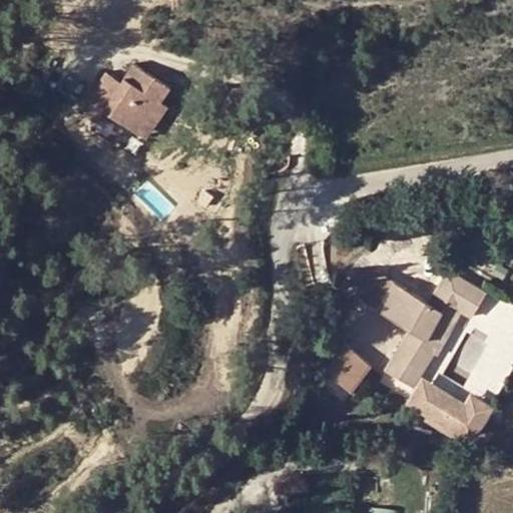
[(115,91),(99,80),(79,111),(95,122),(103,109),(139,132),(159,102),(168,87),(132,64),(122,81),(115,91)]
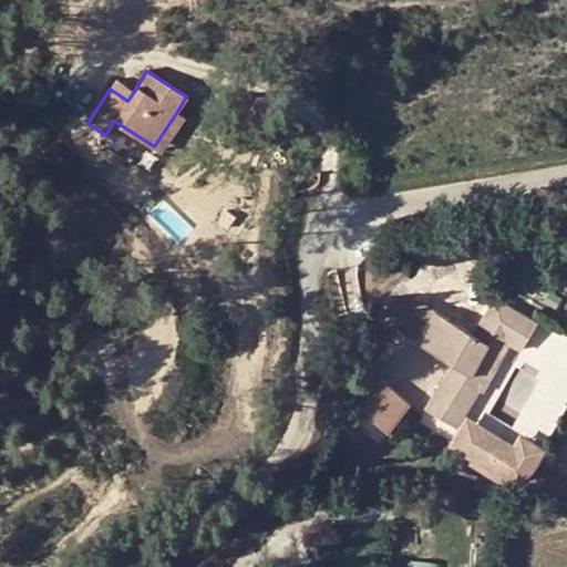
[(135,90),(116,78),(110,89),(127,101),(135,90)]
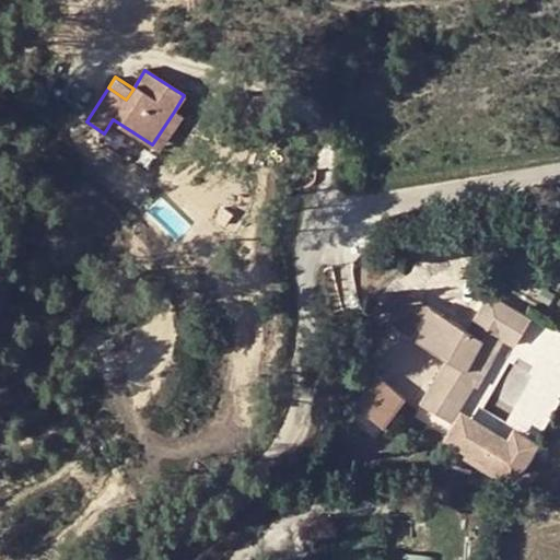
[(174,112),(152,144),(161,151),(183,116),(174,112)]
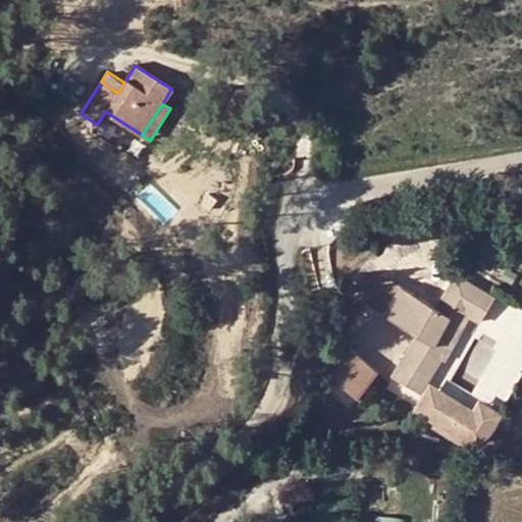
[(401,286),(384,313),(420,333),(395,377),(421,392),(466,315),(478,322),(493,296),(455,274),(436,307),(401,286)]
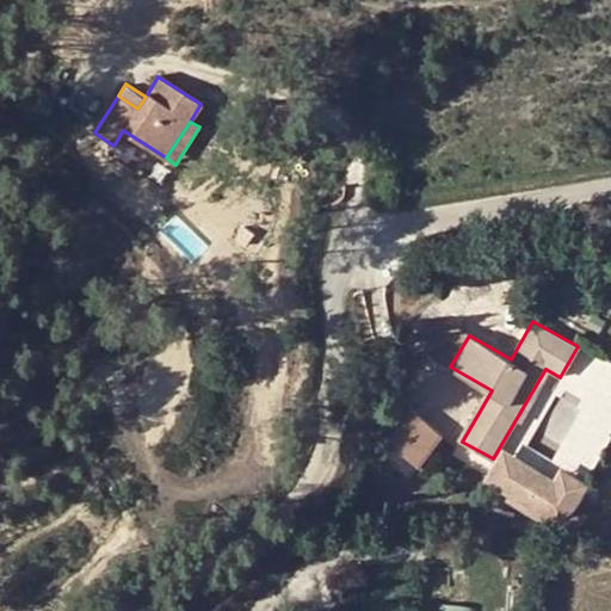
[(450,366),(469,335),(446,322),(429,355),(450,366)]
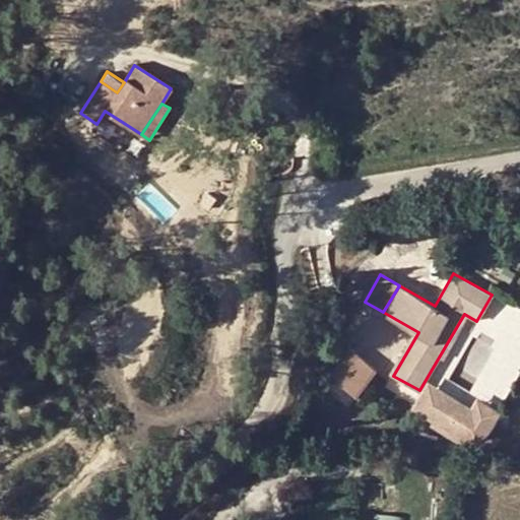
[(348,350),(330,374),(349,388),(346,392),(355,399),(363,390),(361,388),(374,370),(348,350)]
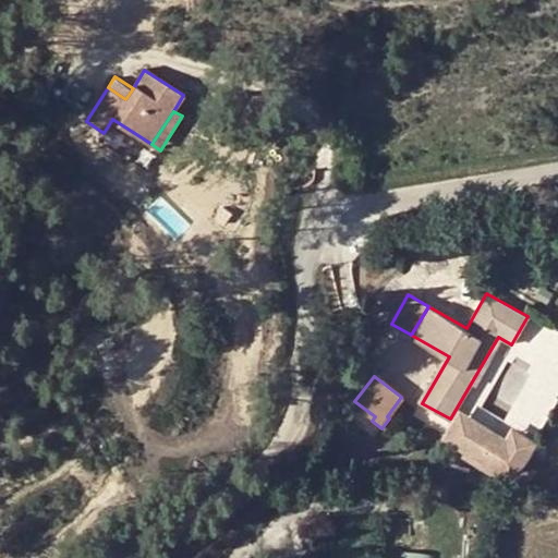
[(471,421),(462,435),(494,453),(500,443),(488,436),(490,433),(471,421)]
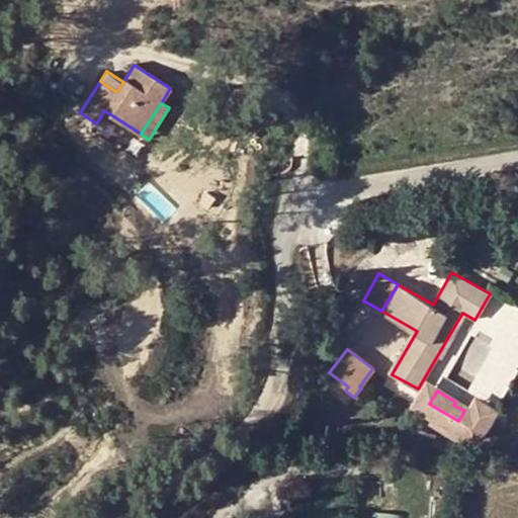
[(366,517),(401,517),(402,510),(367,509),(366,517)]
